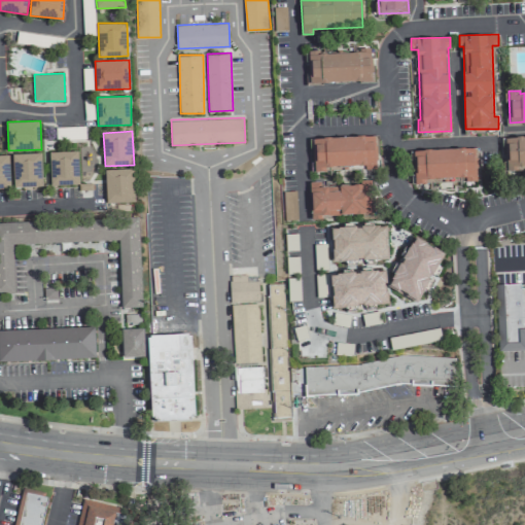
[(377,166),(376,135),(313,139),(315,170),(377,166)]
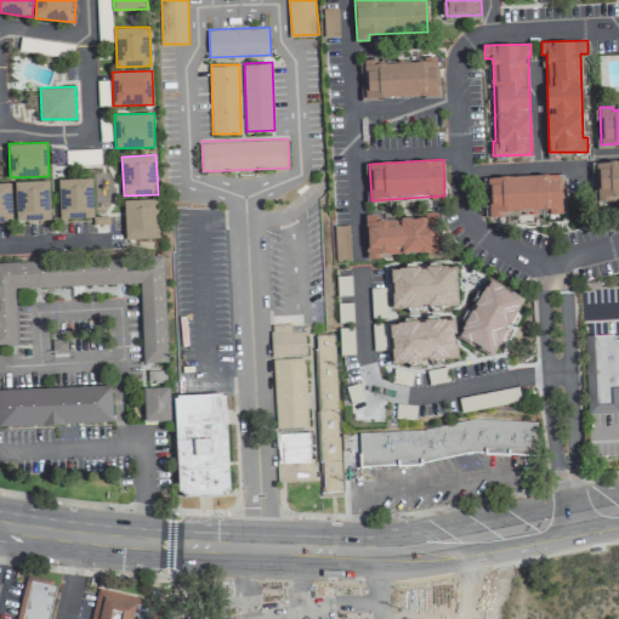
[(488,177),(489,213),(564,211),(563,175),(488,177)]
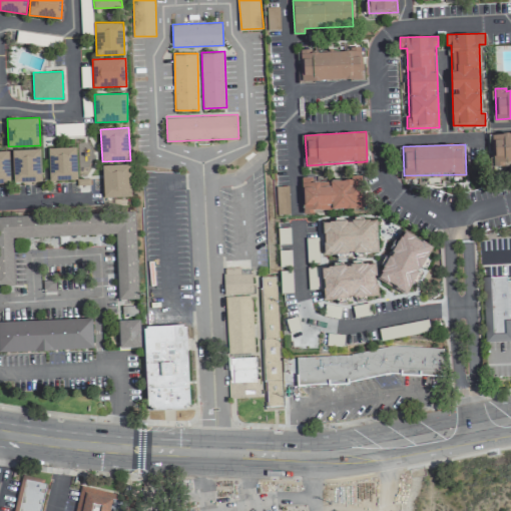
[(77,147),(49,148),(50,180),(78,179),(77,147)]
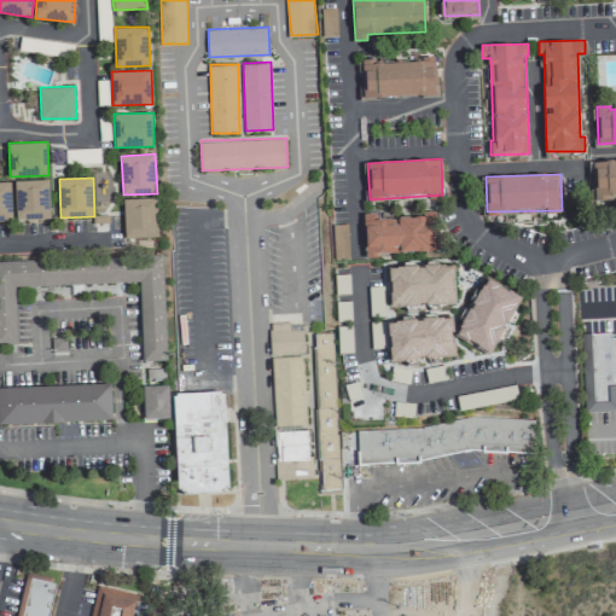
[(17,220),(51,219),(50,180),(16,180),(17,220)]
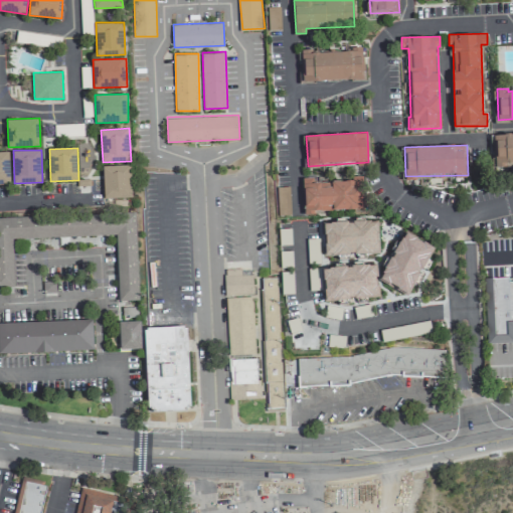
[(9,151),(0,151),(0,184),(11,184),(9,151)]
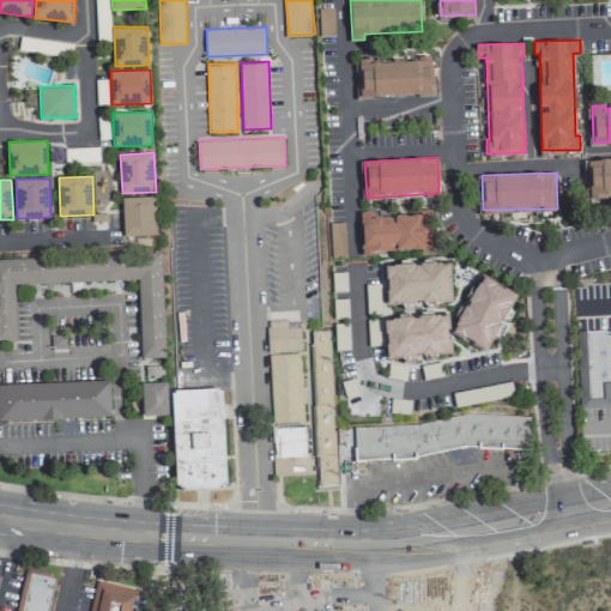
[(125,236),(158,235),(157,197),(123,197),(125,236)]
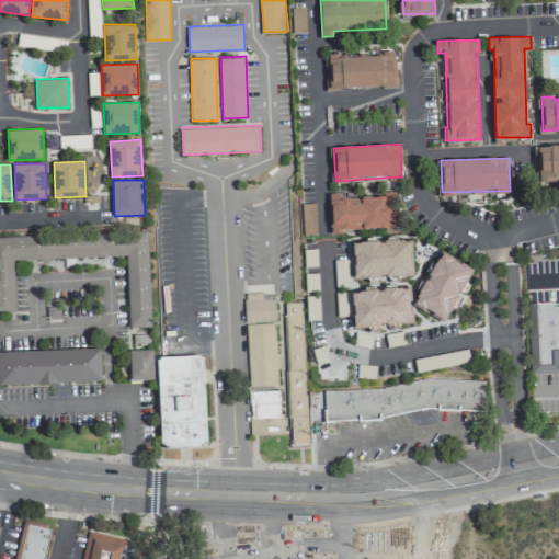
[(397,228),(396,191),(385,191),(385,197),(343,198),(342,193),(330,193),(332,230),(397,228)]
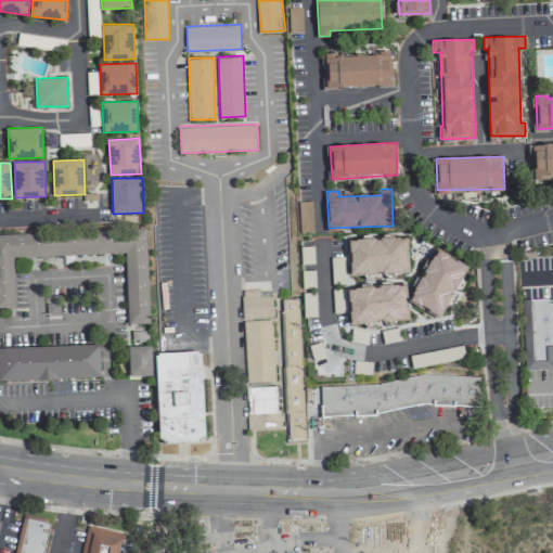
[(0,235),(0,308),(16,308),(14,257),(65,255),(66,262),(78,261),(78,254),(126,252),(129,323),(151,322),(146,228),(0,235)]
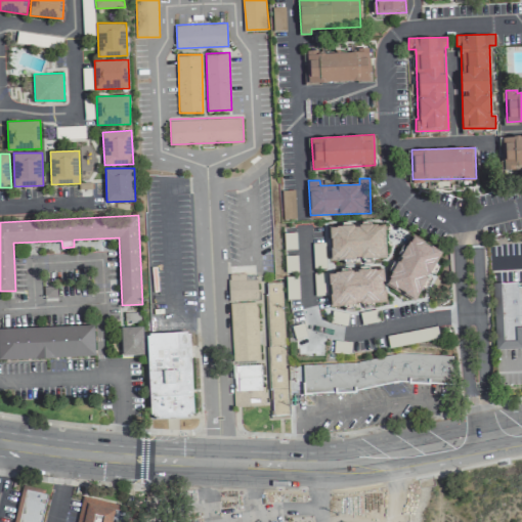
[(331,259),(386,257),(385,224),(330,226),(331,259)]
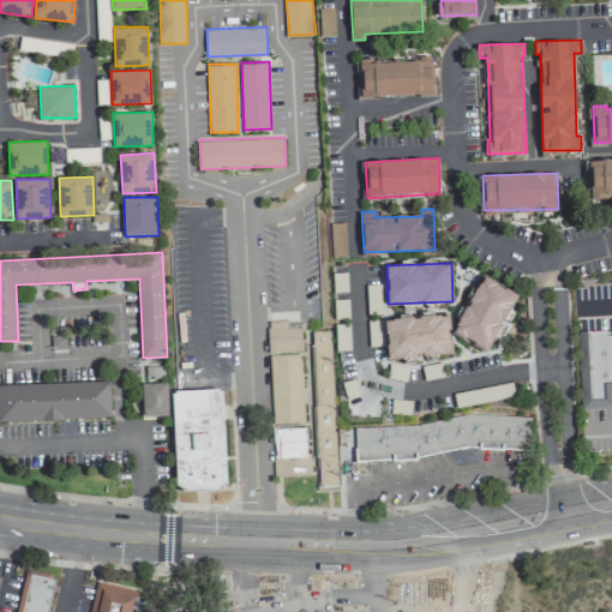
[(455,336),(490,351),(502,319),(508,322),(520,293),(480,276),(455,336)]
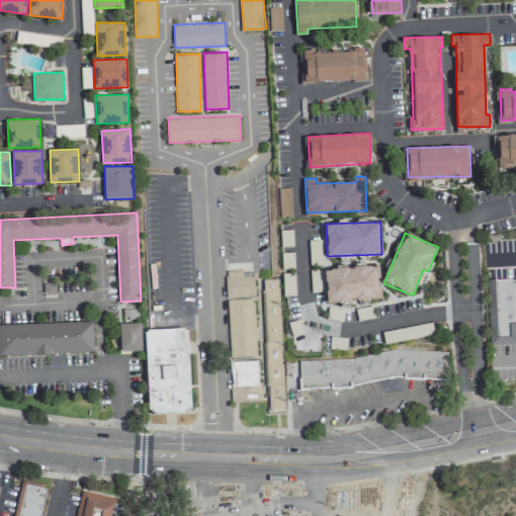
[(327,303),(381,297),(378,264),(324,269),(327,303)]
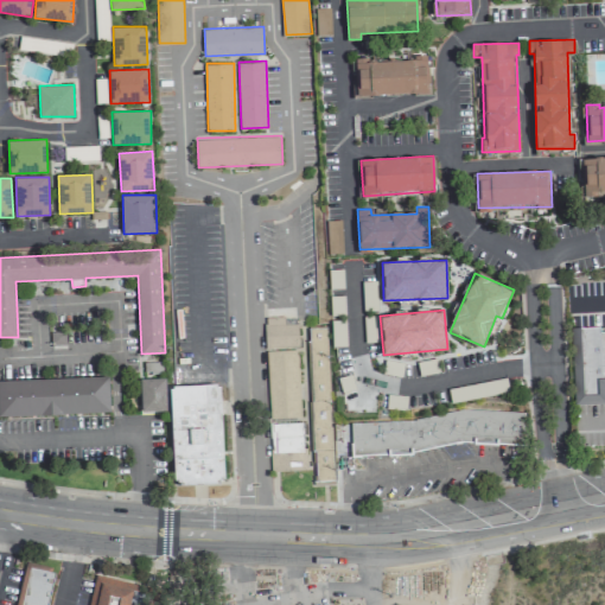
[(266,318),(297,318),(307,466),(274,469),(266,318)]
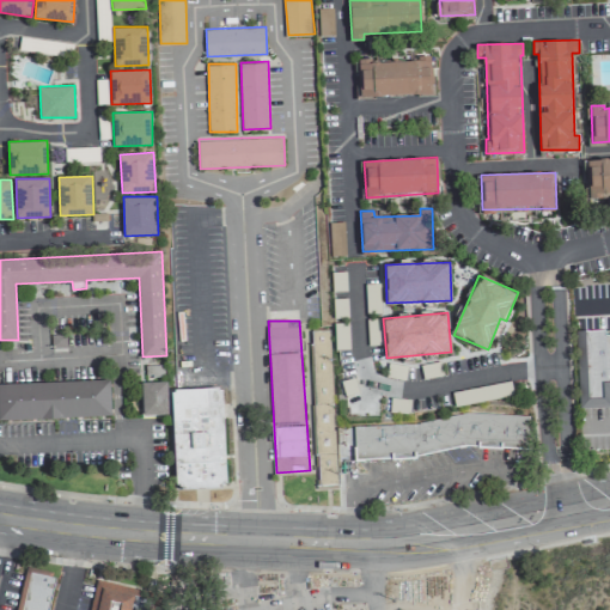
[(337,482),(330,329),(312,329),(317,483),(337,482)]
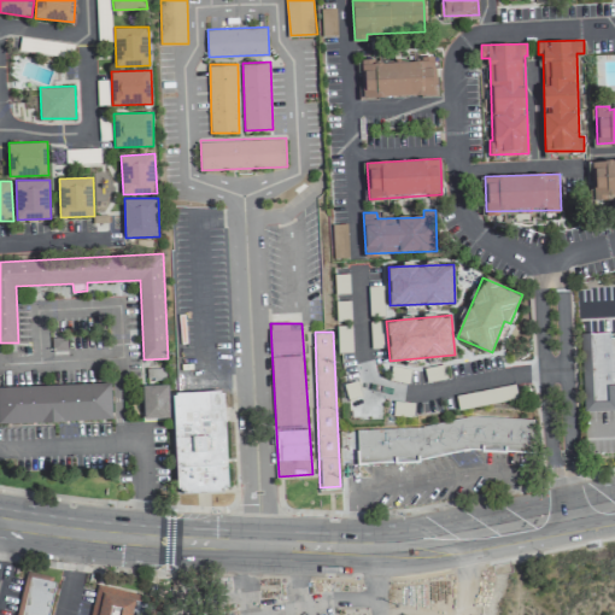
[(589,334),(614,332),(614,408),(591,409),(589,334)]
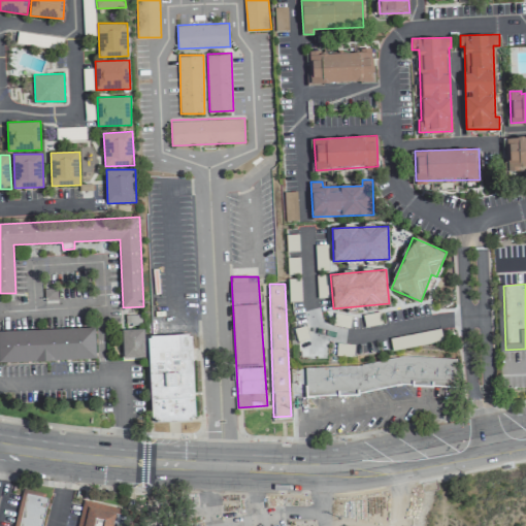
[(0,361),(96,359),(96,327),(0,329),(0,361)]
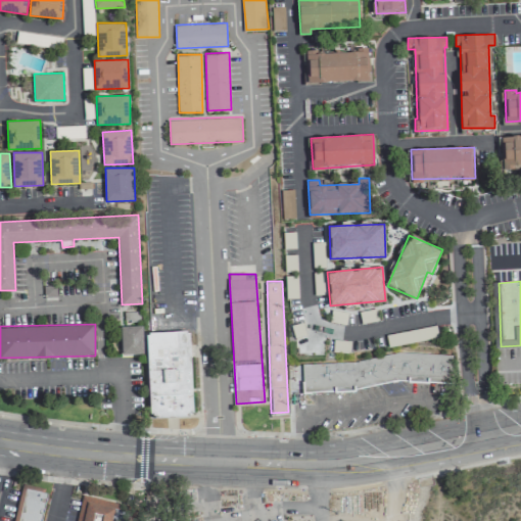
[(122,326),(123,353),(144,352),(143,325),(122,326)]
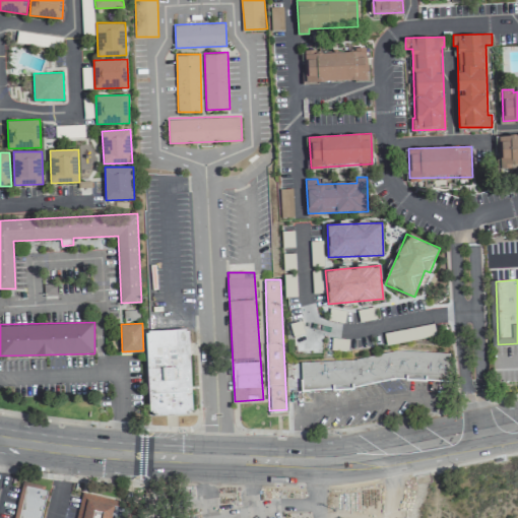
[(145,330),(188,330),(192,410),(151,414),(145,330)]
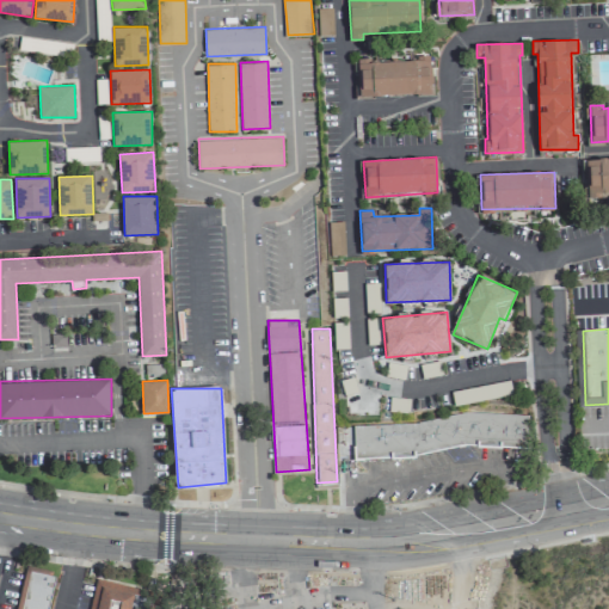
[(358,425),(416,423),(467,411),(535,413),(531,448),(467,443),(418,456),(358,457),(358,425)]
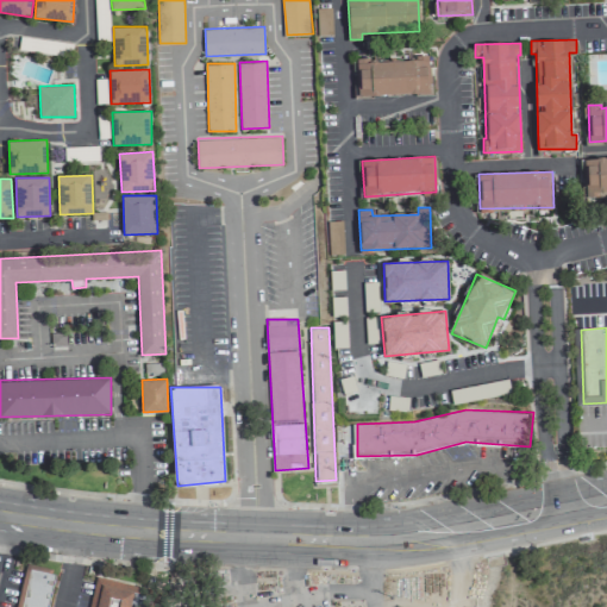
[(25,563),(14,606),(50,606),(60,571),(25,563)]
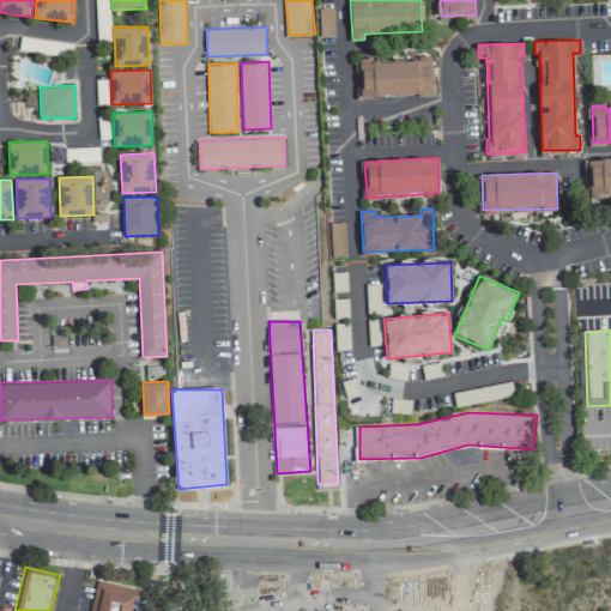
[(89,610),(98,579),(159,591),(153,610),(89,610)]
